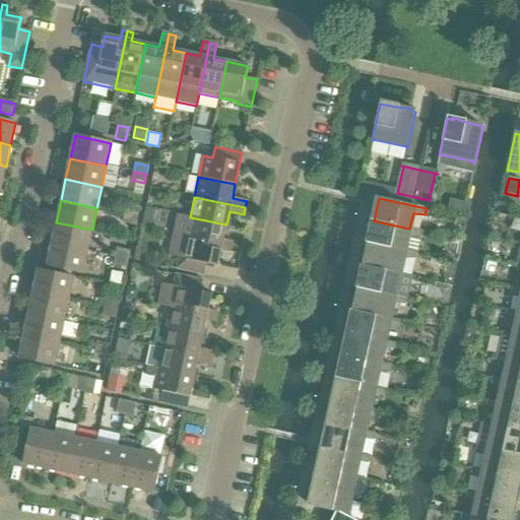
[(126,205),(125,214),(137,216),(139,208),(126,205)]
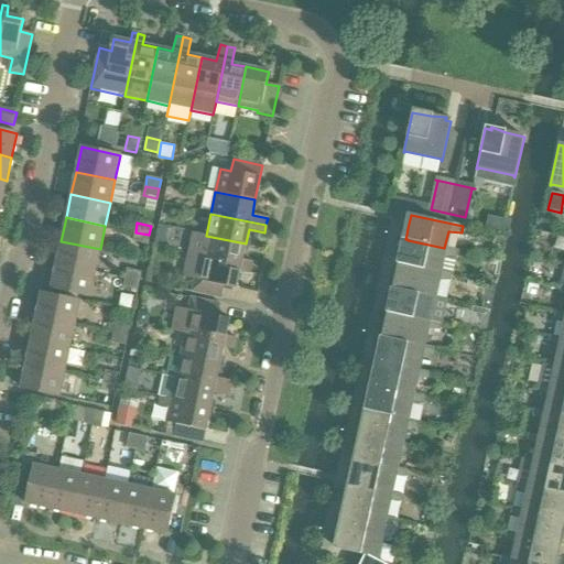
[(149,235),(136,232),(133,241),(147,245),(149,235)]
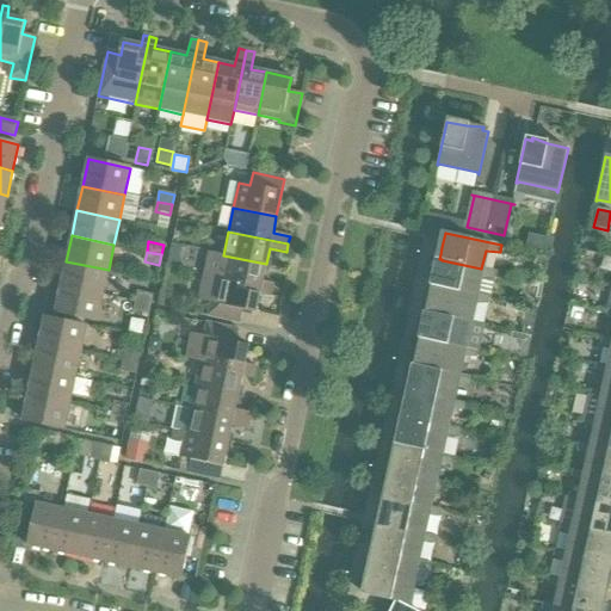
[(209,252),(204,276),(271,290),(272,284),(263,282),(266,264),(223,255),(209,252)]
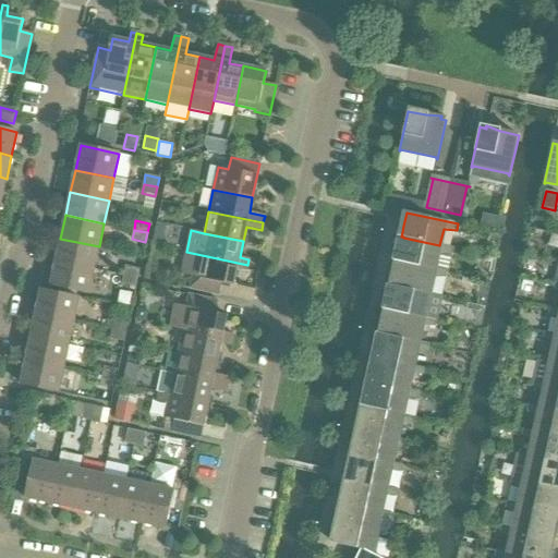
[(154,233),(152,243),(162,245),(165,235),(154,233)]
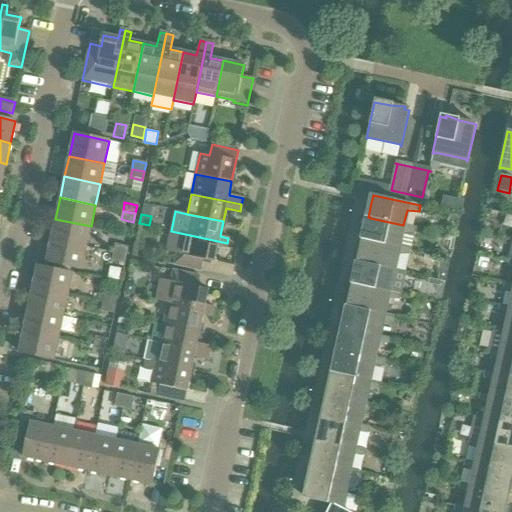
[(364,235),(363,239),(366,240),(365,240),(398,248),(399,247),(402,233),(414,233),(415,227),(403,225),(370,218),(370,217),(368,217),(365,229),(364,235)]
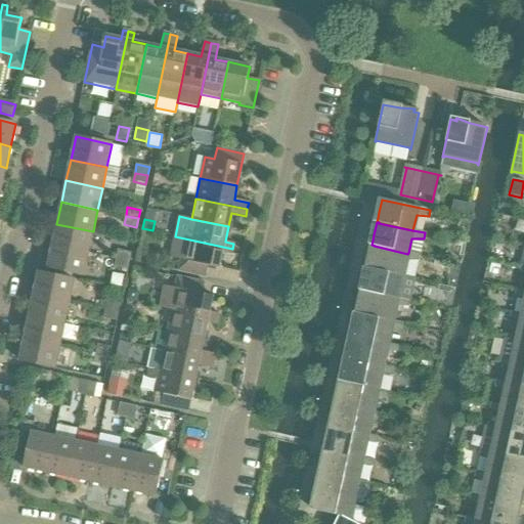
[(56,224),(52,245),(88,253),(93,231),(56,224)]
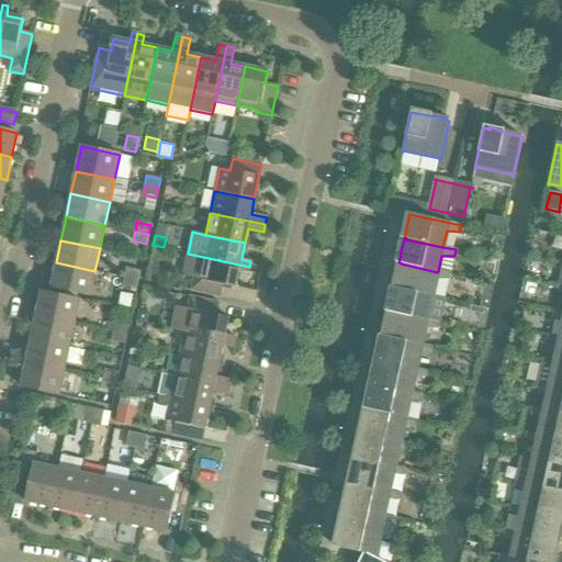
[(249,267),(188,254),(187,254),(182,273),(194,276),(191,291),(221,298),(223,285),(235,288),(238,271),(248,273),(249,267)]
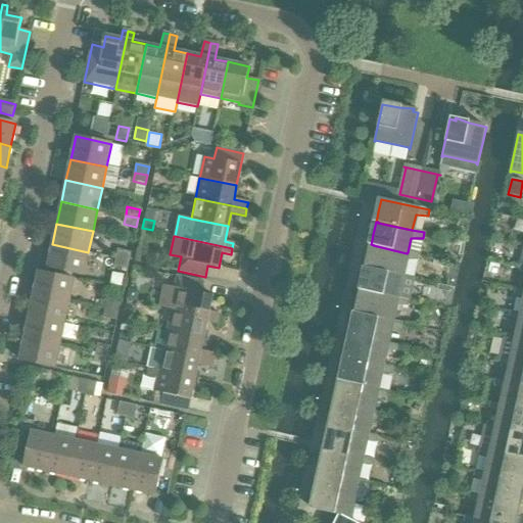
[(88,252),(52,244),(47,268),(83,275),(88,252)]
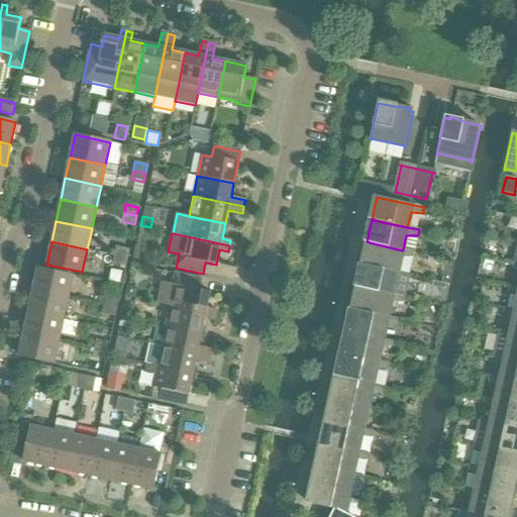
[(363,260),(362,264),(365,265),(397,273),(398,272),(401,257),(413,257),(414,252),(403,249),(402,250),(369,242),(370,242),(367,241),(364,253),(363,260)]
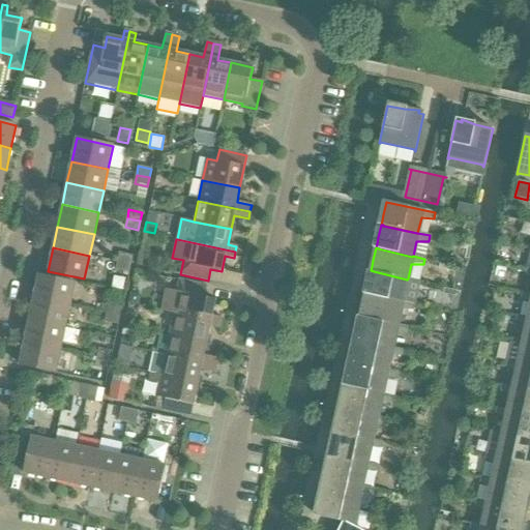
[(120,253),(118,262),(130,264),(133,256),(120,253)]
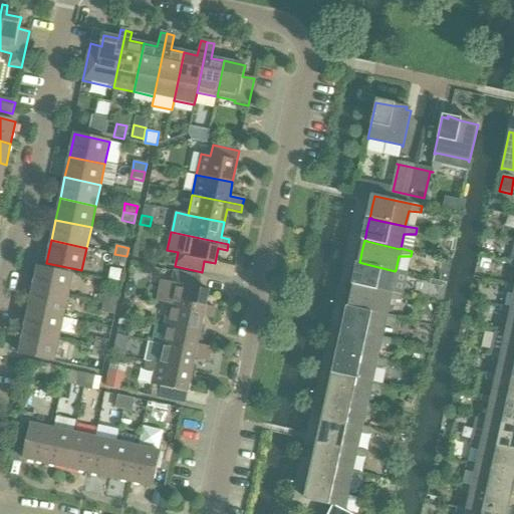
[(126,256),(114,254),(112,262),(124,265),(126,256)]
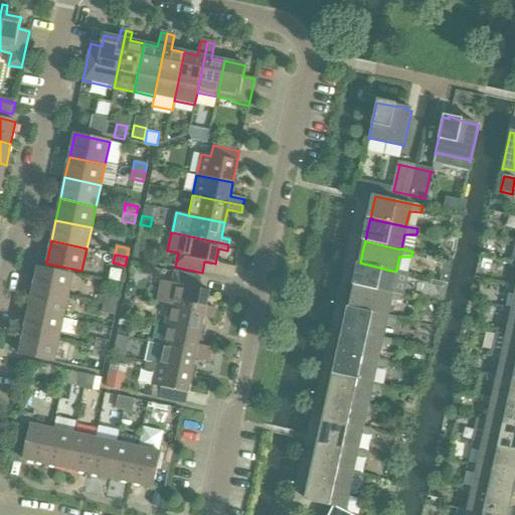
[(356,282),(355,286),(358,286),(358,287),(390,294),(391,294),(402,296),(406,279),(407,274),(396,271),(395,272),(363,264),(360,263),(357,276),(356,282)]
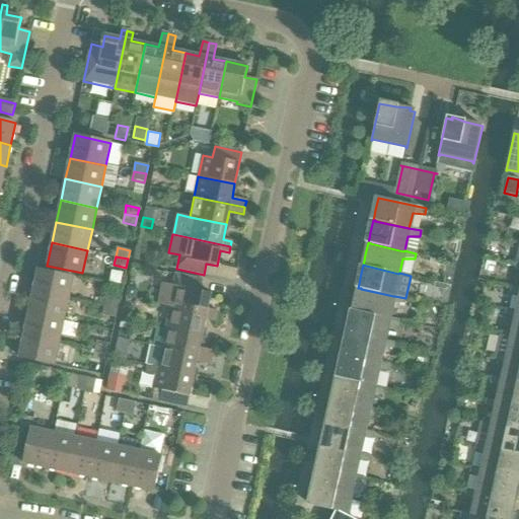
[(38,270),(33,291),(69,299),(73,277),(38,270)]
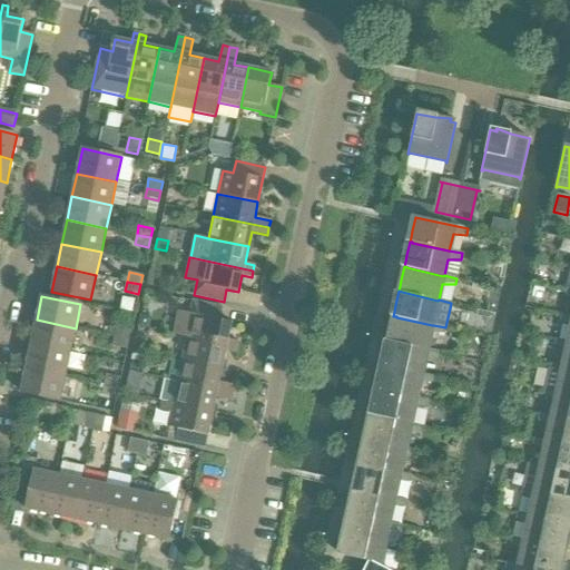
[(179,311),(174,334),(236,347),(237,342),(228,340),(232,323),(219,320),(222,307),(193,302),(190,314),(179,311)]
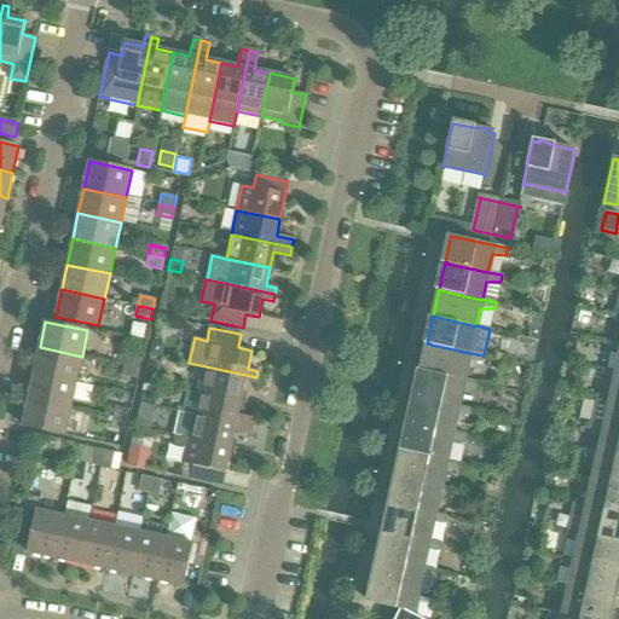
[(618,353),(618,364),(618,372),(618,343),(609,342),(608,348),(618,353)]
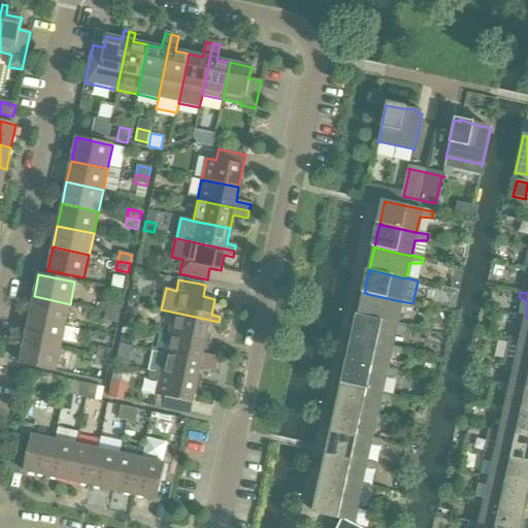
[(360,311),(359,316),(362,316),(362,317),(396,324),(399,308),(411,309),(413,303),(401,301),(400,301),(367,294),(367,293),(364,293),(361,305),(360,311)]
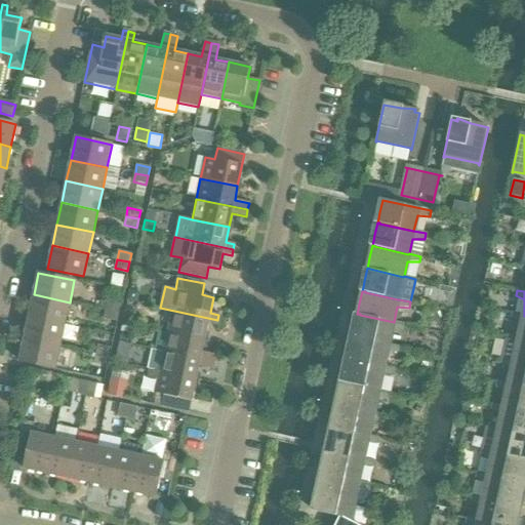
[(34,294),(29,318),(65,325),(70,303),(34,294)]
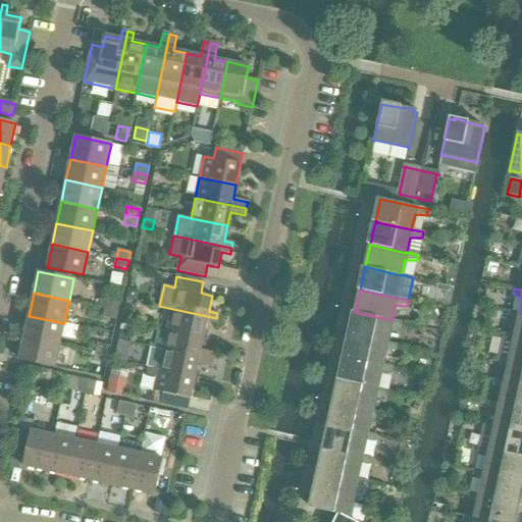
[(107,300),(105,309),(118,311),(119,303),(107,300)]
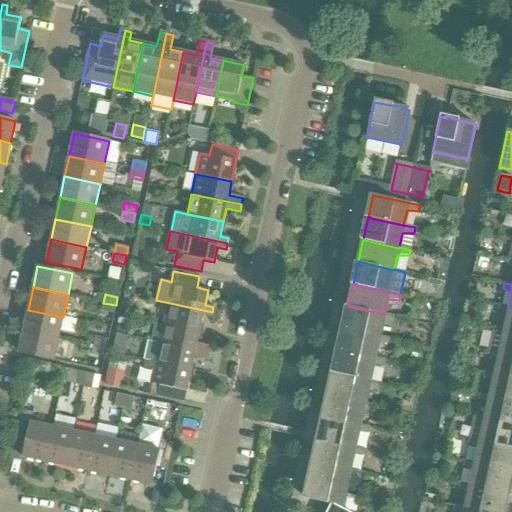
[(168,303),(164,323),(199,330),(203,316),(211,318),(212,312),(156,300),(156,301),(168,303)]
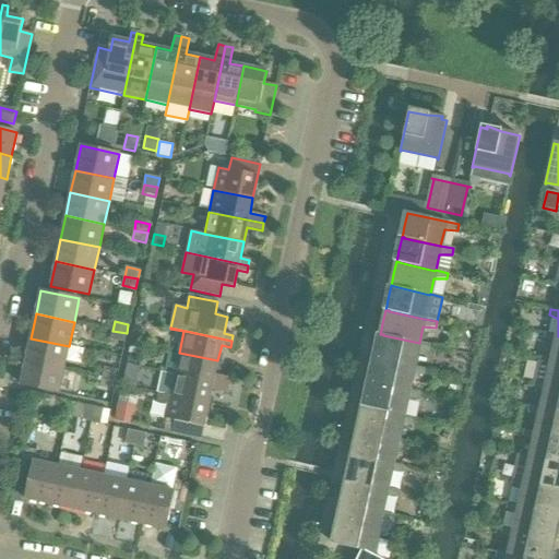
[(127,333),(113,331),(110,340),(125,343),(127,333)]
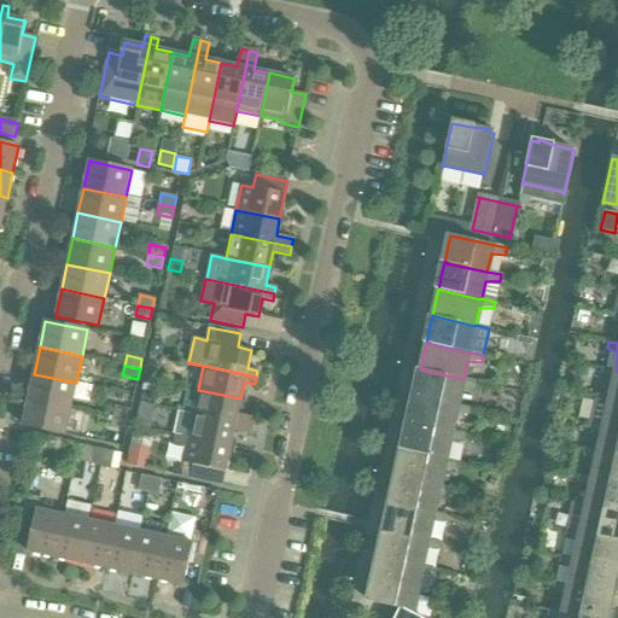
[(614,382),(611,398),(617,400),(617,372),(602,368),(601,374),(614,382)]
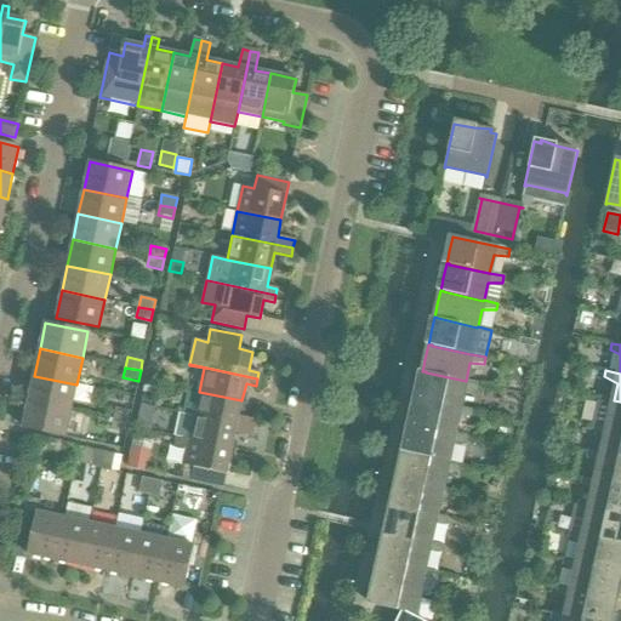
[(417,393),(416,398),(420,399),(460,409),(460,408),(463,391),(478,391),(479,383),(466,381),(426,372),(426,371),(422,371),(419,386),(417,393)]
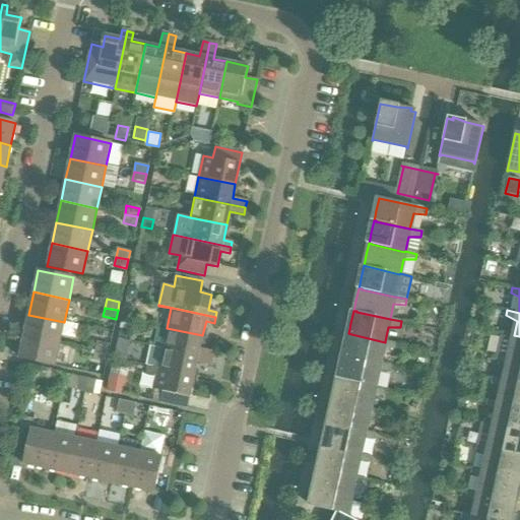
[(28,315),(23,335),(59,343),(64,322),(28,315)]
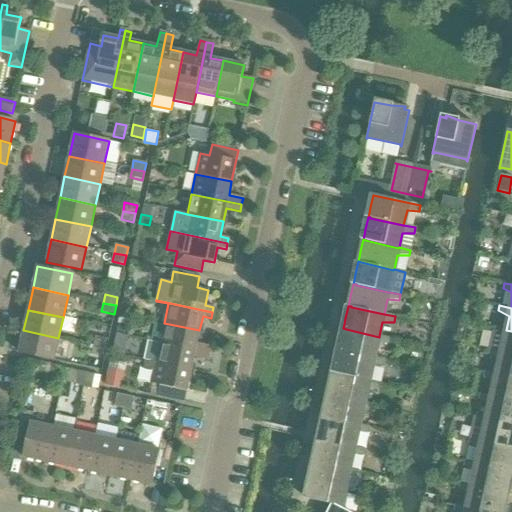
[(164,323),(159,343),(210,353),(211,346),(197,343),(199,330),(164,323)]
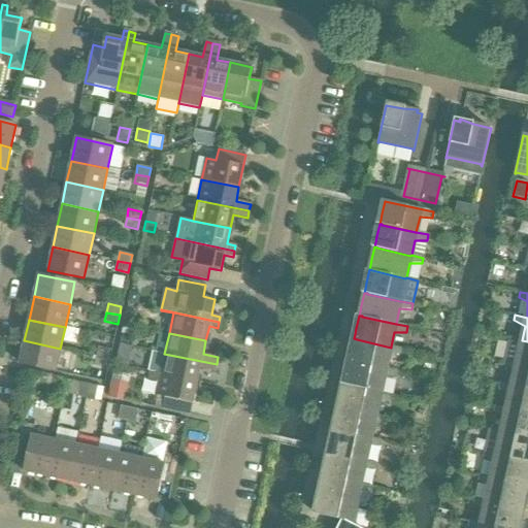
[(508,343),(504,360),(517,363),(517,364),(527,366),(527,341),(522,340),(509,337),(508,343)]
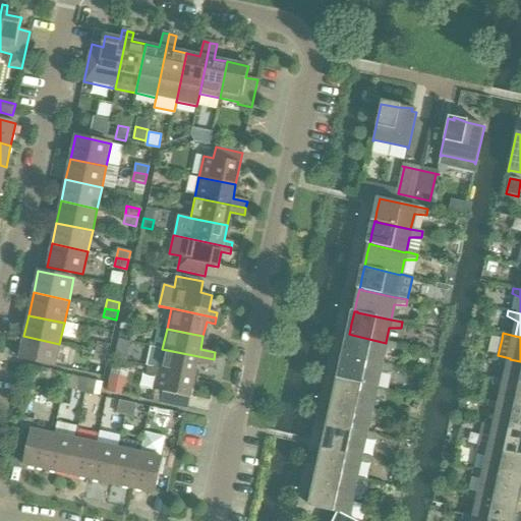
[(345,352),(344,356),(347,357),(381,365),(381,364),(384,350),(396,350),(397,345),(386,342),(386,343),(352,335),(349,334),(346,346),(345,352)]
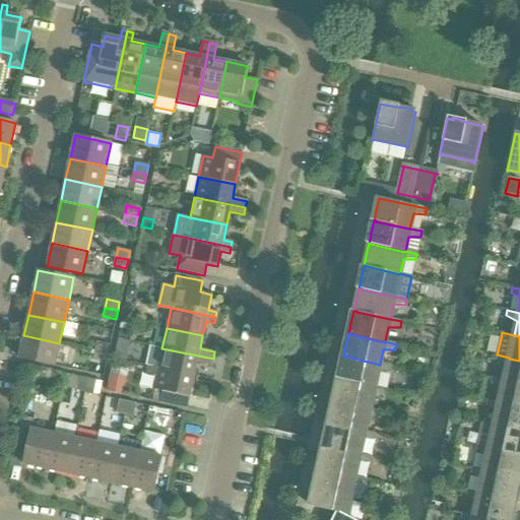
[(59,343),(23,335),(19,358),(55,366),(59,343)]
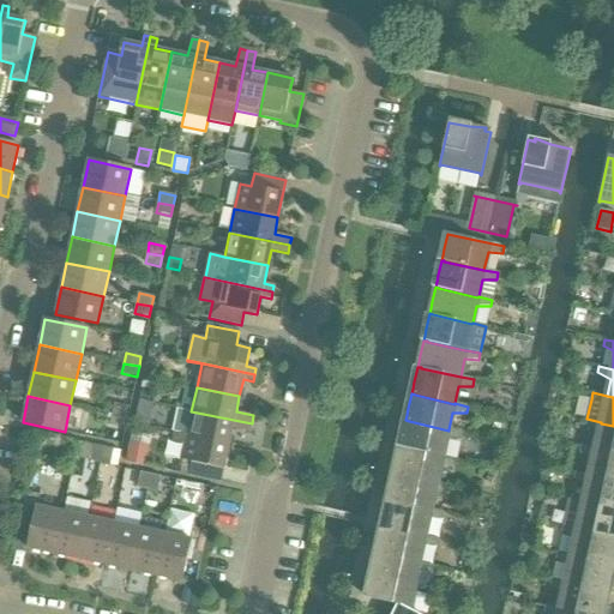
[(154,404),(139,401),(134,423),(149,427),(154,404)]
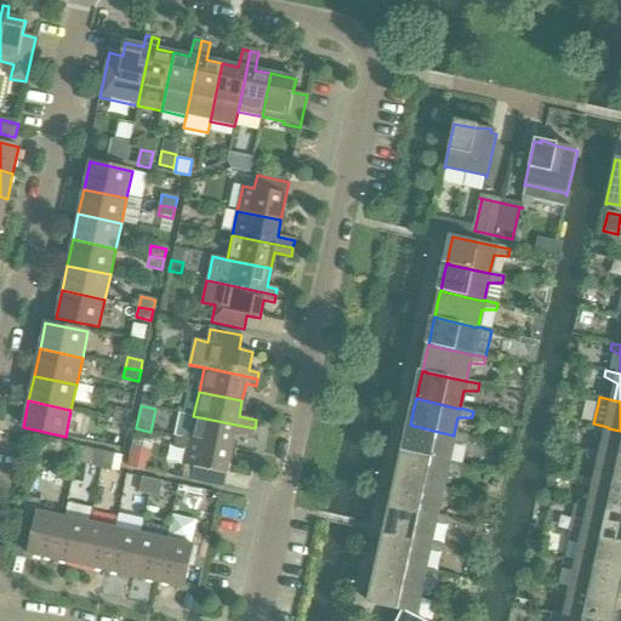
[(117,409),(114,419),(130,422),(131,412),(117,409)]
